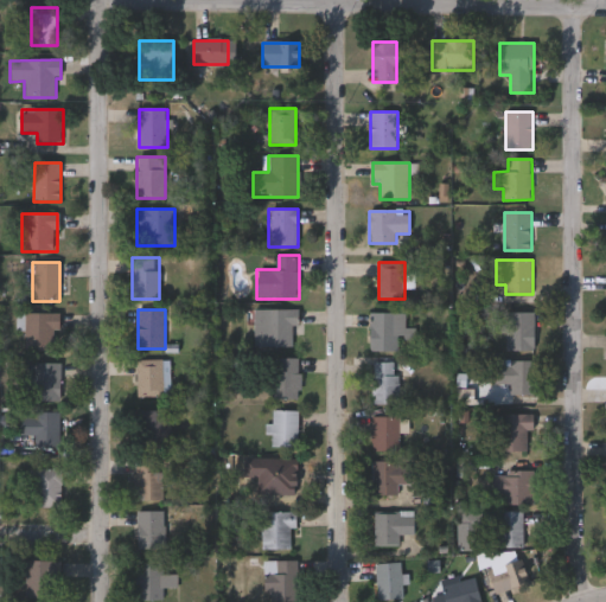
[(254,347),(254,309),(295,309),(295,347),(254,347)]
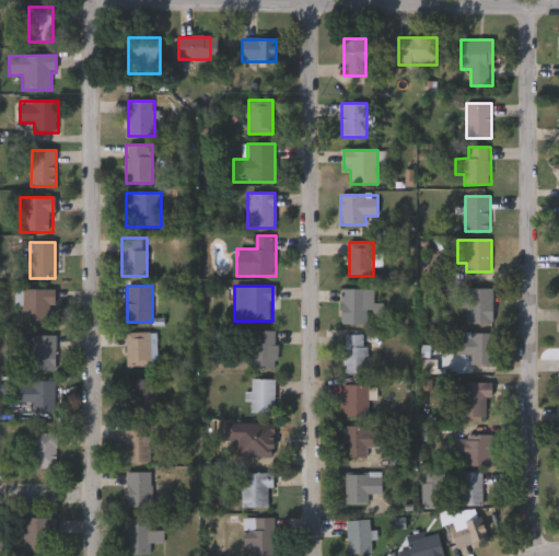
[(23,289),(55,289),(55,324),(23,324),(23,289)]
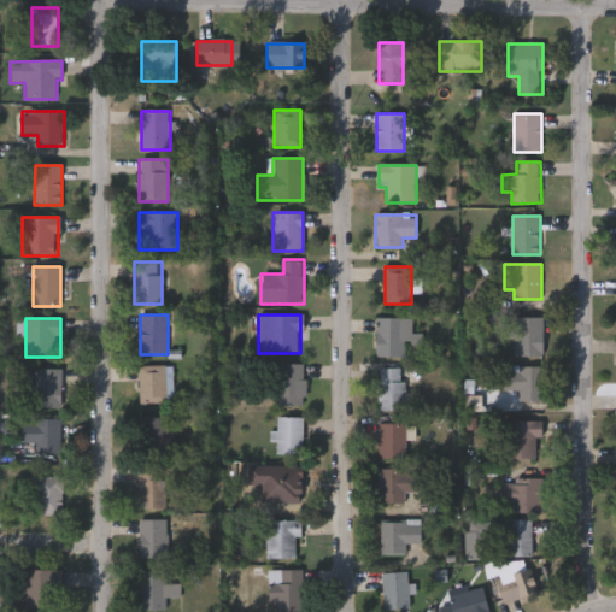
[(412,342),(405,342),(405,358),(376,358),(376,318),(412,318),(412,342)]
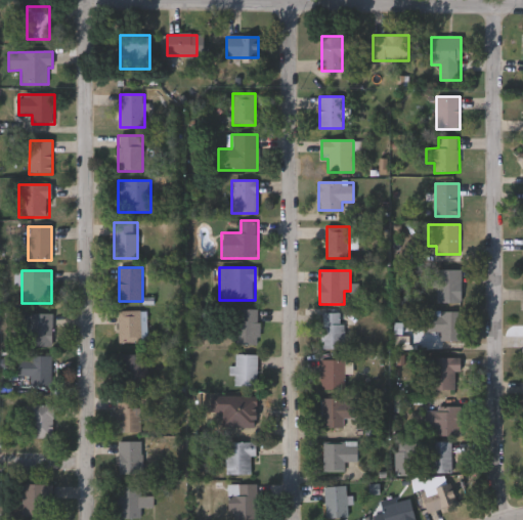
[(462,303),(437,303),(437,285),(438,285),(438,270),(462,270),(462,303)]
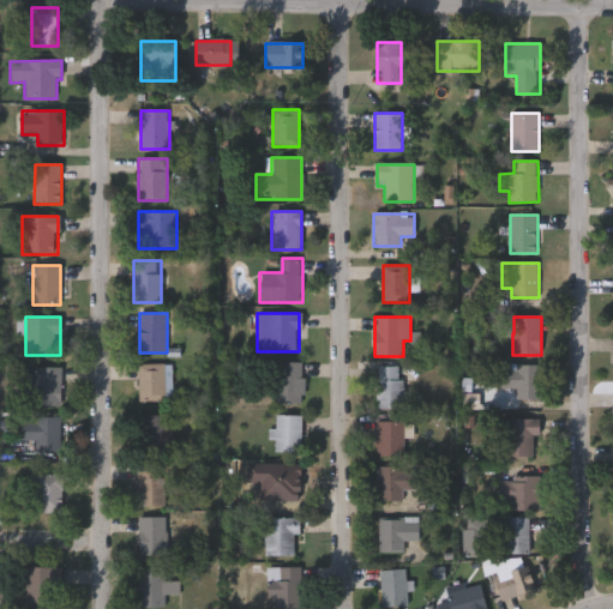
[(302,362),(302,404),(276,404),(276,362),(302,362)]
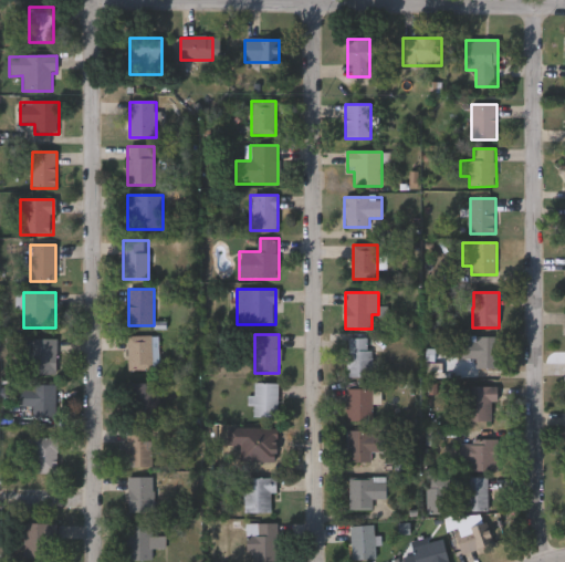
[(153,371),(127,371),(127,335),(153,335),(153,371)]
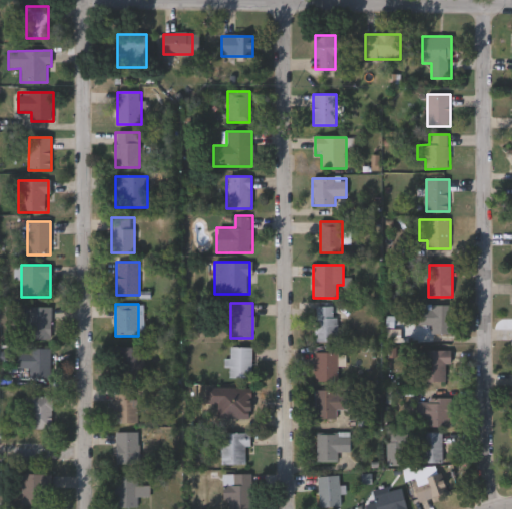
[(315,306),(337,306),(337,343),(315,343),(315,306)]
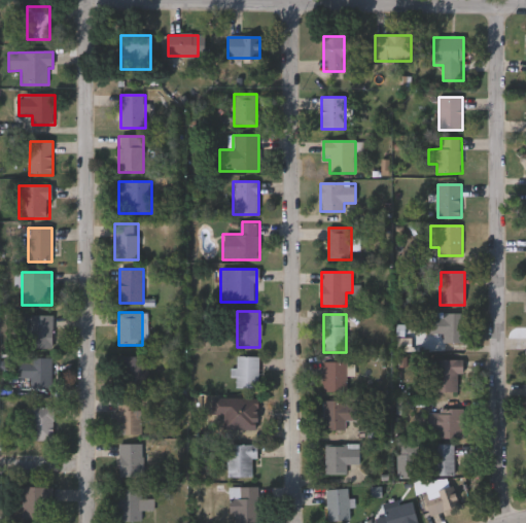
[(464,344),(443,344),(443,334),(430,334),(430,314),(464,314),(464,344)]
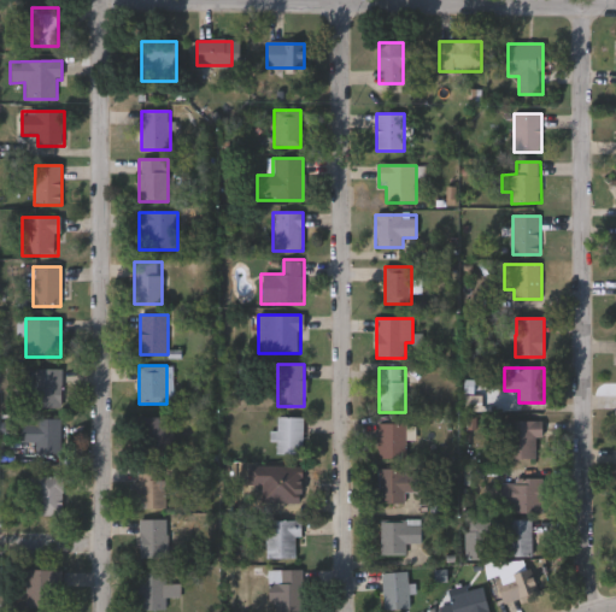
[(62,370),(62,407),(34,407),(34,370),(62,370)]
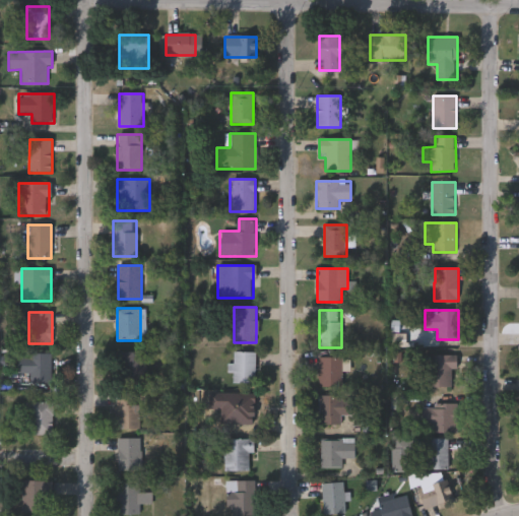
[(146,352),(146,383),(120,383),(120,352),(146,352)]
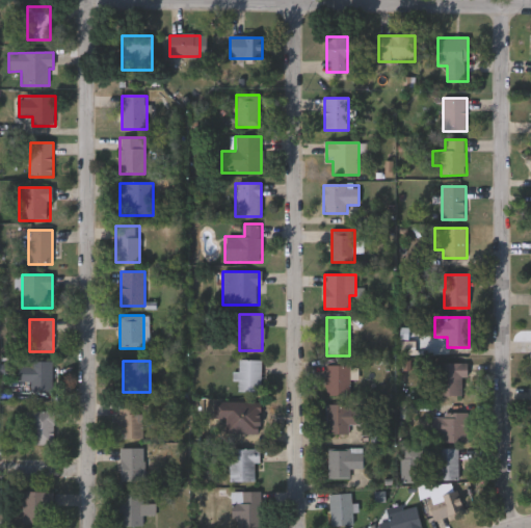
[(261,361),(261,393),(237,393),(237,361),(261,361)]
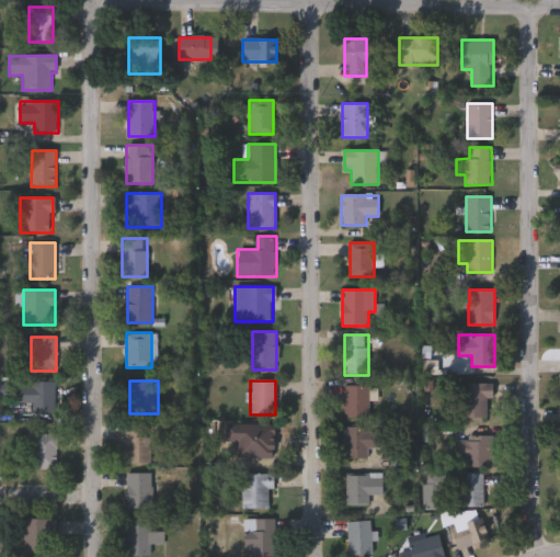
[(55,383),(55,415),(33,415),(33,402),(19,402),(19,383),(55,383)]
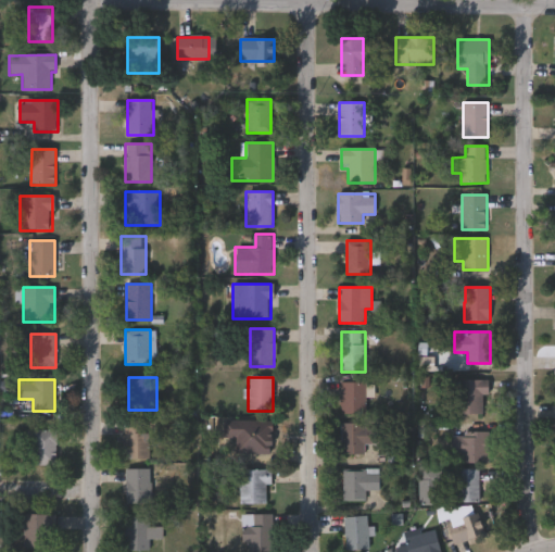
[(487,380),(487,414),(457,414),(457,380),(487,380)]
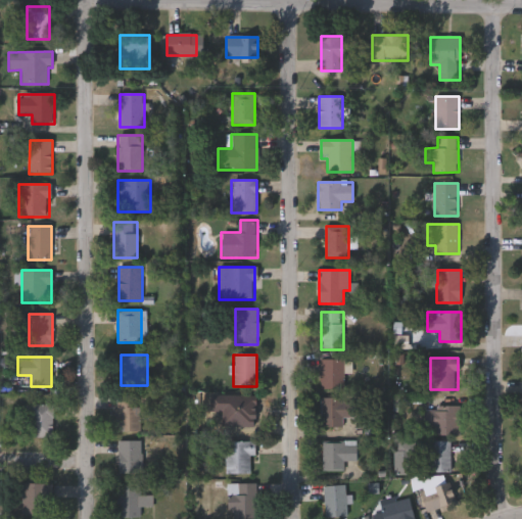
[(344,389),(321,389),(321,360),(344,360),(344,389)]
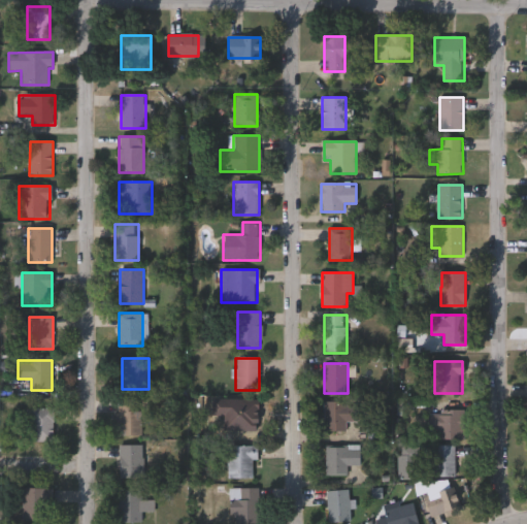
[(139,436),(118,436),(118,400),(139,400),(139,436)]
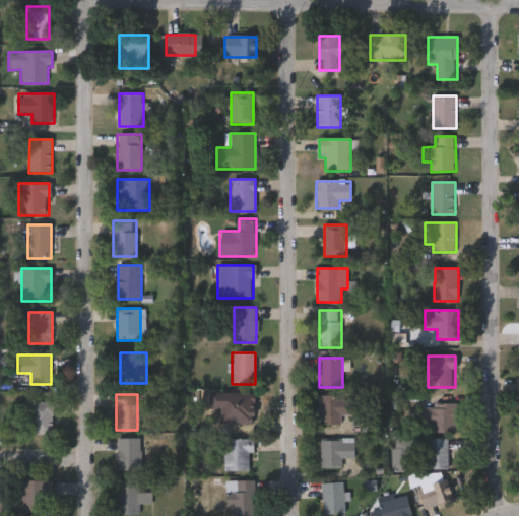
[(253,394),(253,423),(218,423),(218,394),(253,394)]
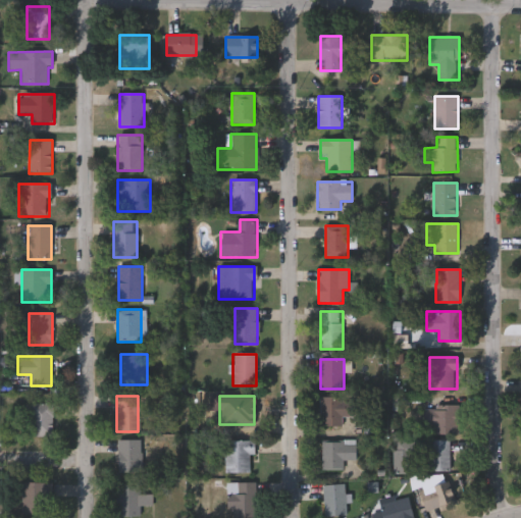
[(320,398),(355,398),(355,417),(343,417),(343,426),(320,426),(320,398)]
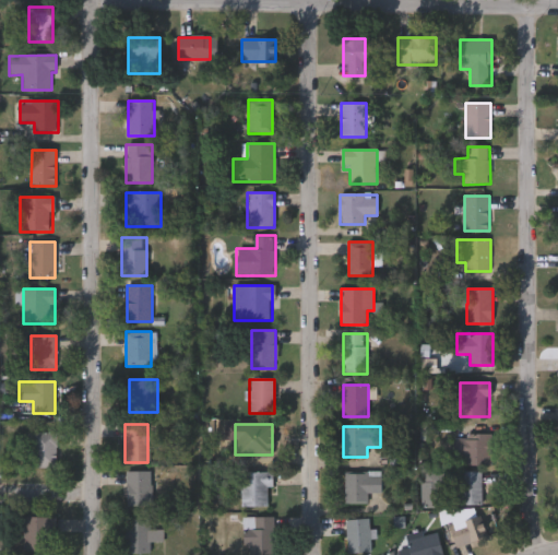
[(57,433),(57,469),(32,469),(32,433),(57,433)]
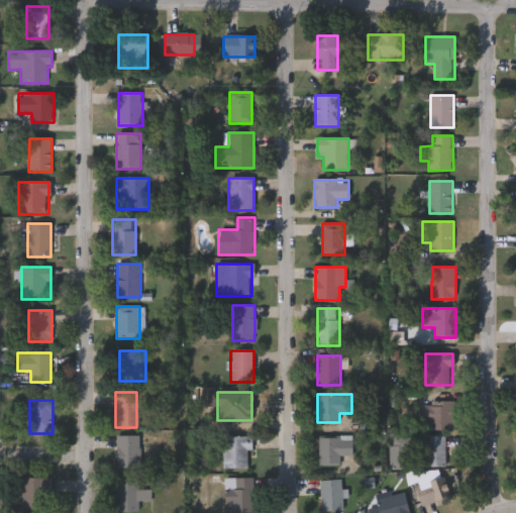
[(455,430),(420,430),(420,402),(455,402),(455,430)]
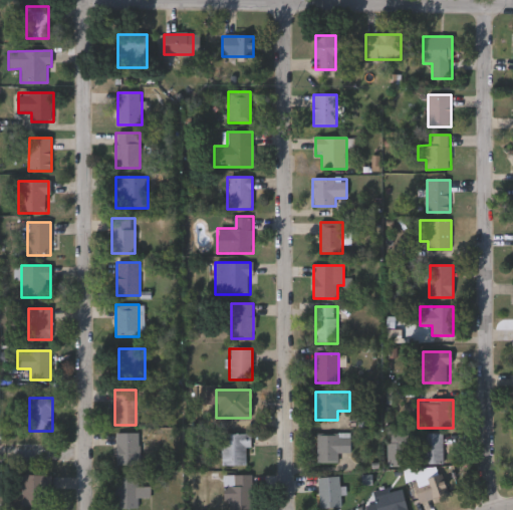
[(116,466),(116,433),(140,433),(140,466),(116,466)]
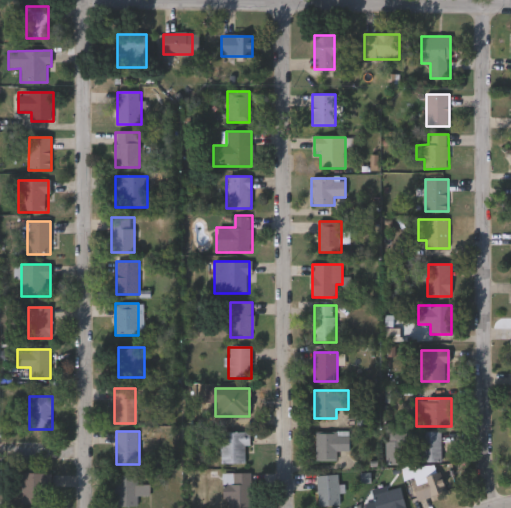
[(441,432),(441,462),(420,462),(420,432),(441,432)]
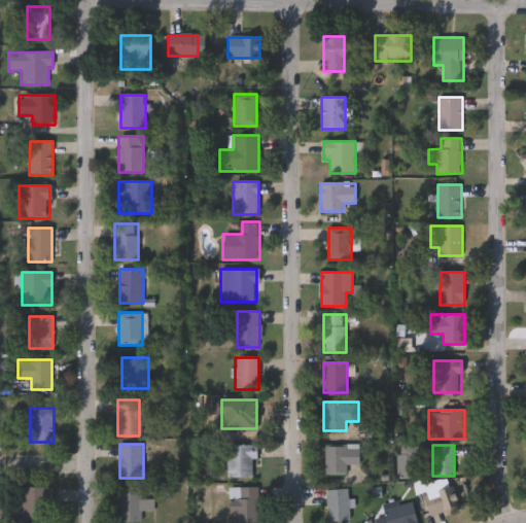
[(225,478),(225,446),(256,446),(256,459),(252,459),(252,478),(225,478)]
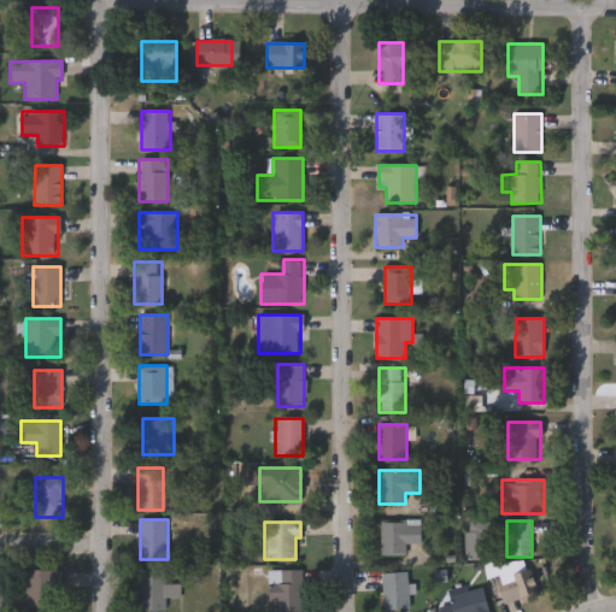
[(406,543),(406,555),(380,555),(381,522),(422,522),(421,543),(406,543)]
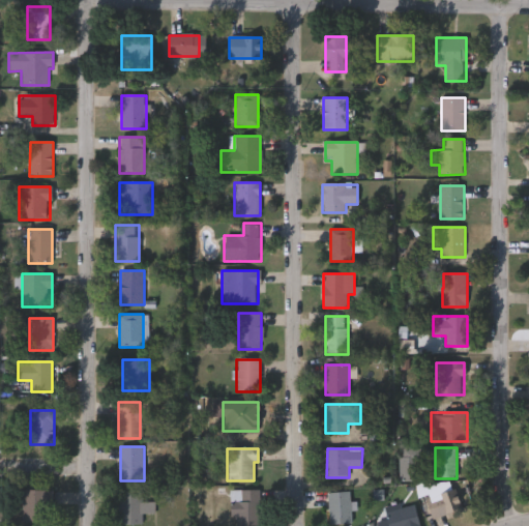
[(463,510),(434,520),(427,498),(456,489),(463,510)]
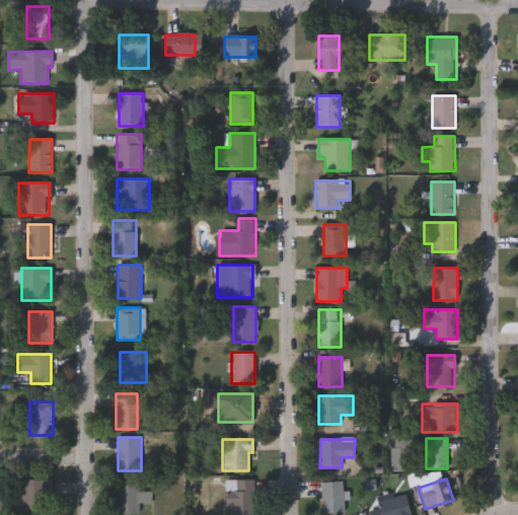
[(227,514),(226,480),(254,480),(255,514),(227,514)]
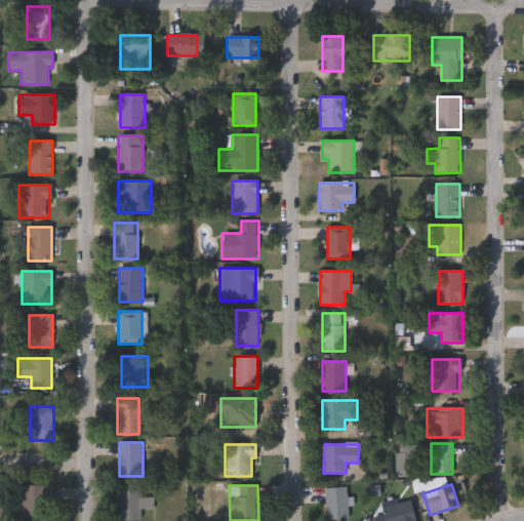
[(52,518),(21,518),(21,486),(52,486),(52,518)]
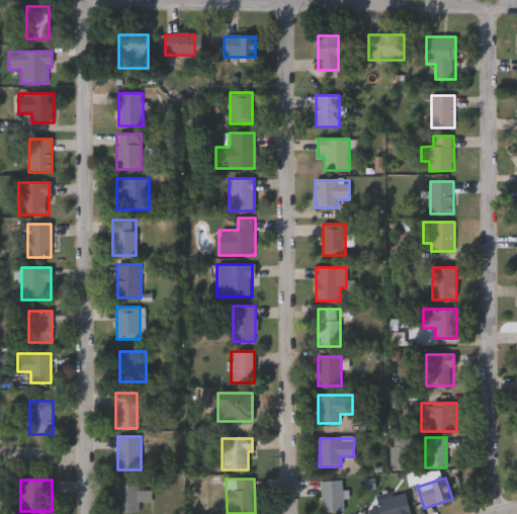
[(140,513),(116,513),(116,481),(140,481),(140,491),(152,491),(152,502),(140,502),(140,513)]
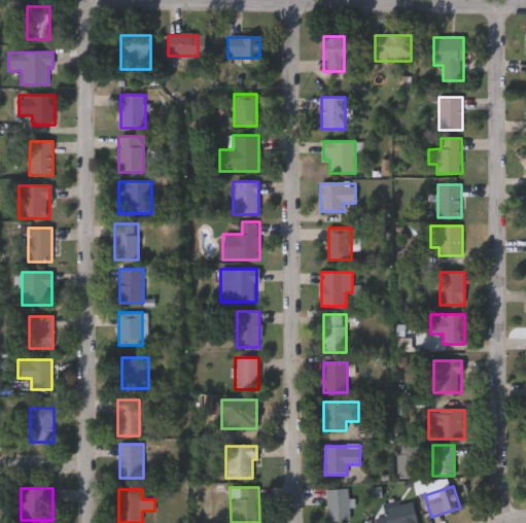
[(326,521),(326,490),(349,490),(349,521),(326,521)]
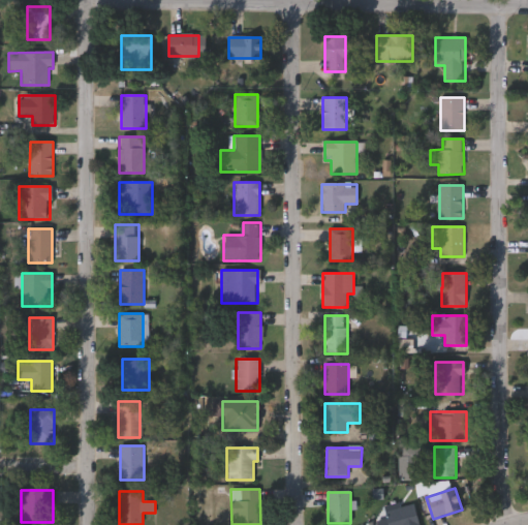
[(389,524),(384,508),(413,501),(418,524),(389,524)]
